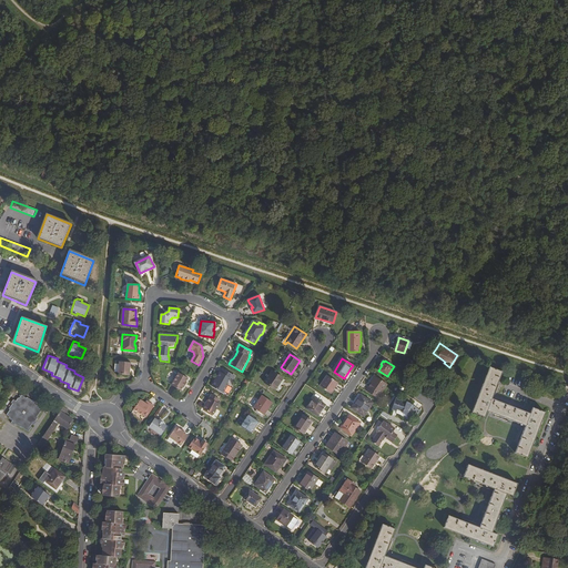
[(131,363),(120,362),(119,375),(130,376),(131,363)]
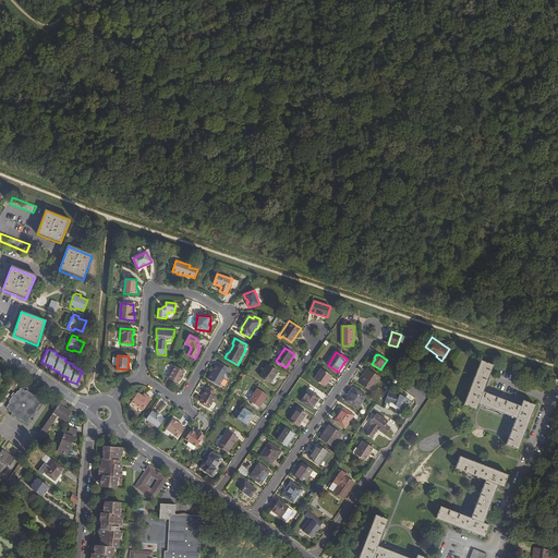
[(474,407),(476,401),(481,388),(490,362),(478,358),(461,401),(474,407)]
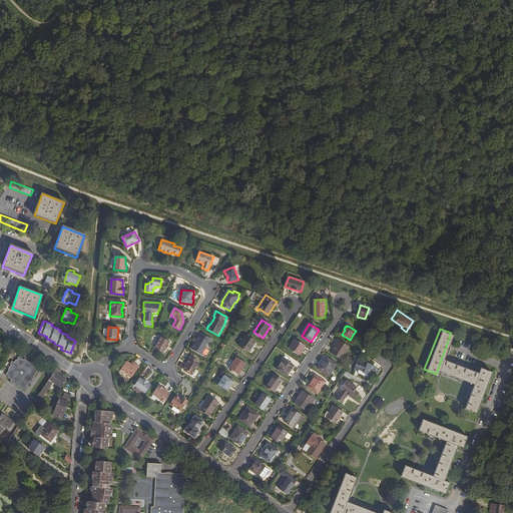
[(198,336),(191,349),(202,355),(206,347),(205,347),(208,342),(210,344),(212,340),(201,334),(200,337),(198,336)]
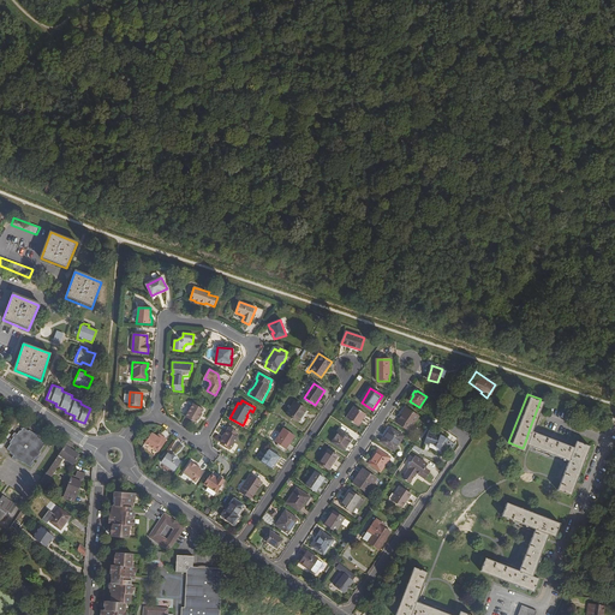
[(303,417),(308,410),(296,402),(287,415),(299,422),(303,417)]
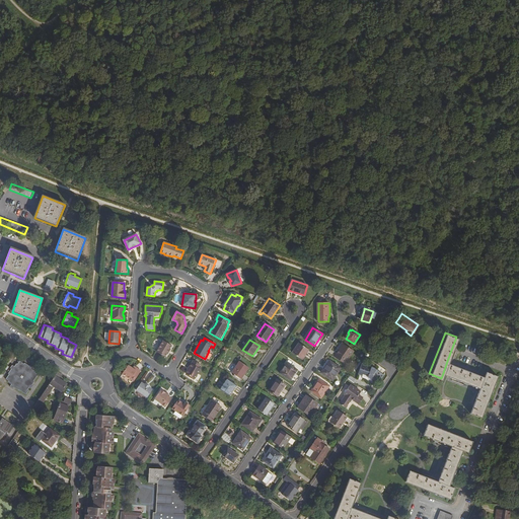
[(165,358),(167,355),(168,355),(170,351),(170,350),(172,346),(163,341),(157,353),(165,358)]
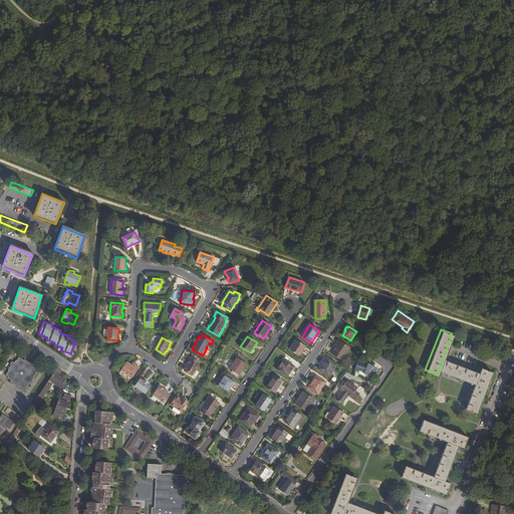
[(300,356),(302,353),(301,352),(305,346),(296,340),(290,349),(300,356)]
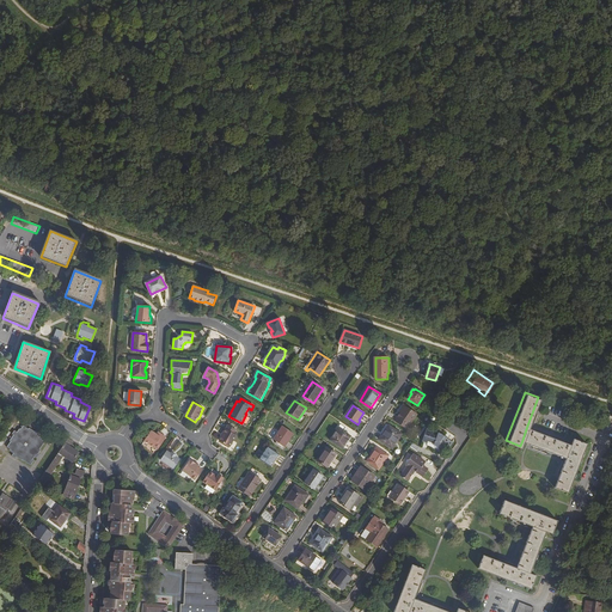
[(403,410),(396,421),(396,422),(407,429),(417,415),(404,405),(402,409),(403,410)]
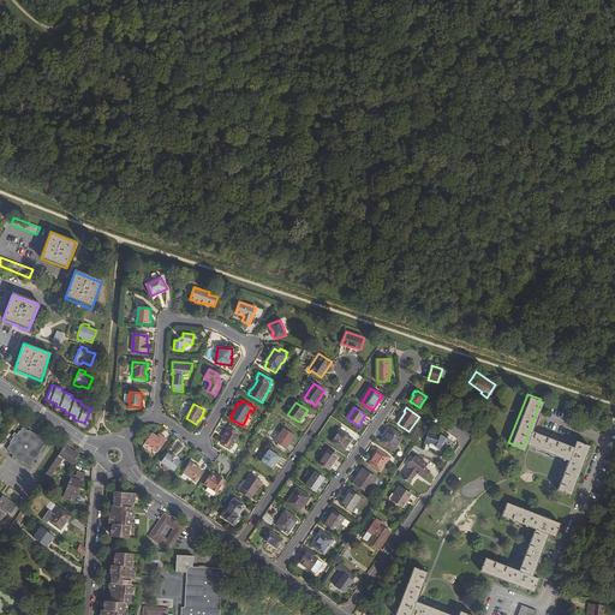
[(384,436),(381,442),(394,451),(404,437),(388,427),(383,435),(384,436)]
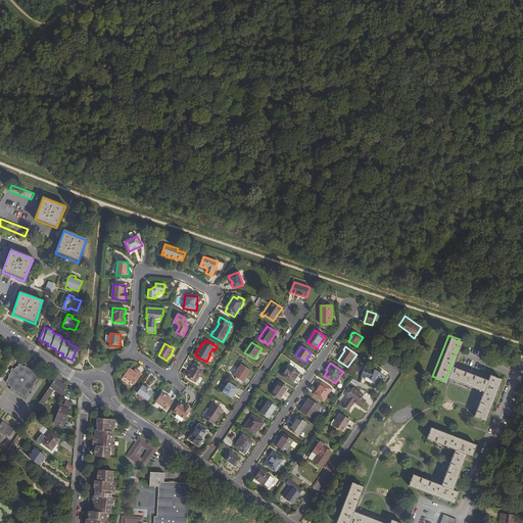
[(191,371),(190,373),(188,377),(197,382),(202,372),(200,371),(202,368),(195,364),(193,367),(192,367),(190,370),(191,371)]
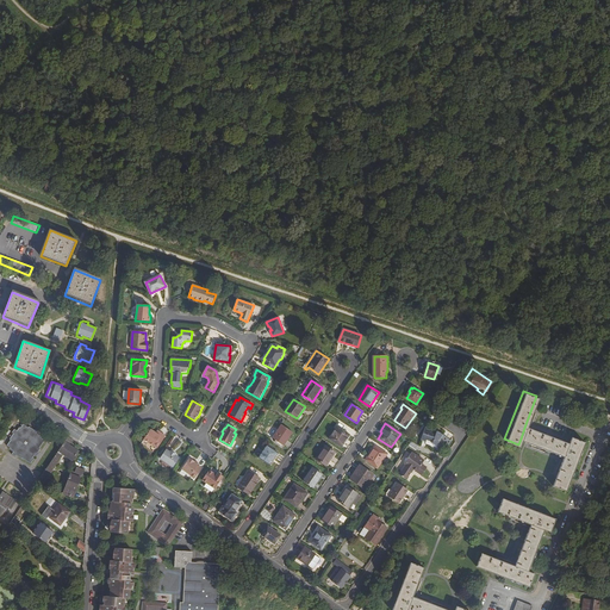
[(521,439),(526,440),(530,427),(526,424),(521,439)]
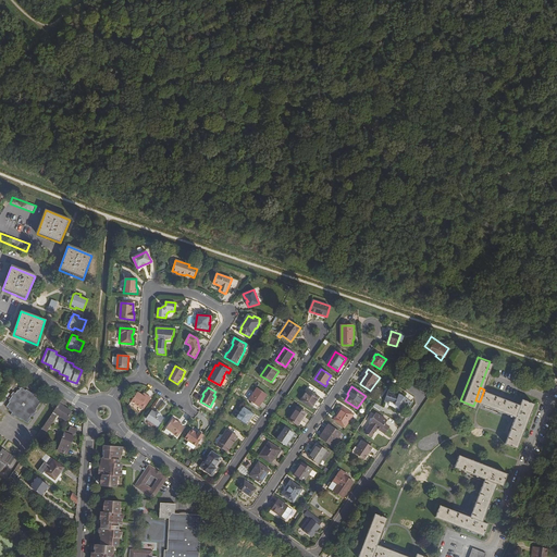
[(13,399),(5,409),(13,413),(11,417),(14,420),(15,418),(28,425),(31,422),(28,420),(31,418),(34,420),(36,416),(34,415),(40,404),(34,399),(37,396),(33,393),(32,395),(22,388),(16,396),(13,394),(11,397),(13,399)]
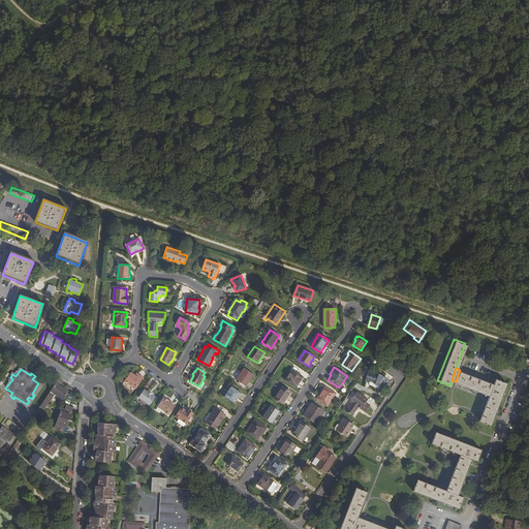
[(245,369),(237,380),(246,386),(254,375),(245,369)]
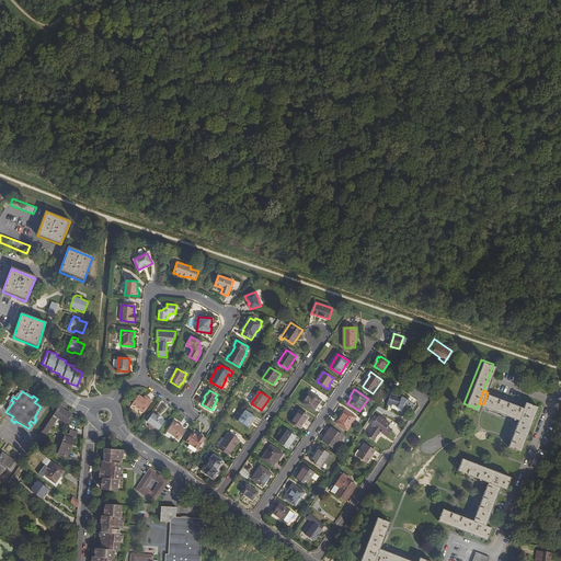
[(405,397),(391,392),(388,404),(403,410),(404,404),(408,399),(405,397)]
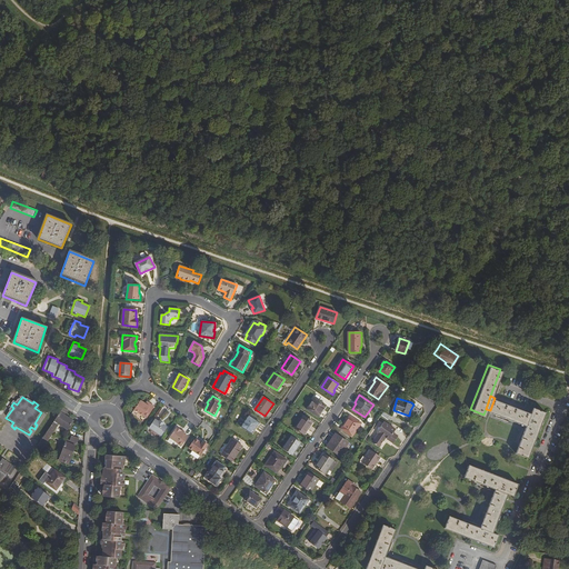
[(522,409),(495,398),(490,410),(518,421),(522,409)]
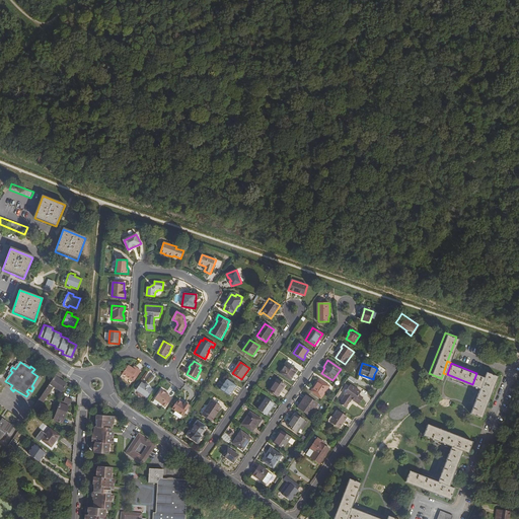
[(293,378),(296,372),(297,371),(287,364),(280,374),(290,381),(293,378)]
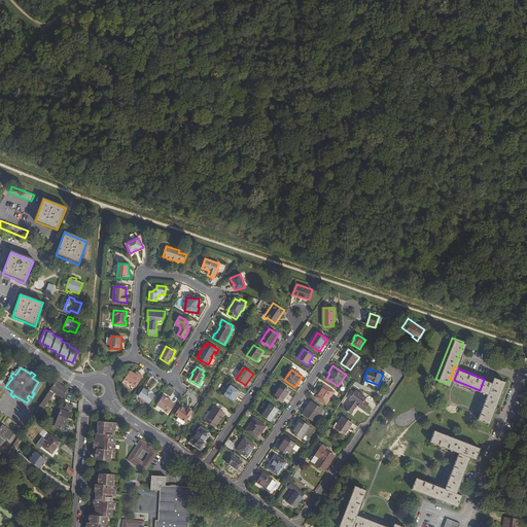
[(138,377),(135,375),(130,371),(125,379),(136,387),(143,377),(140,375),(138,377)]
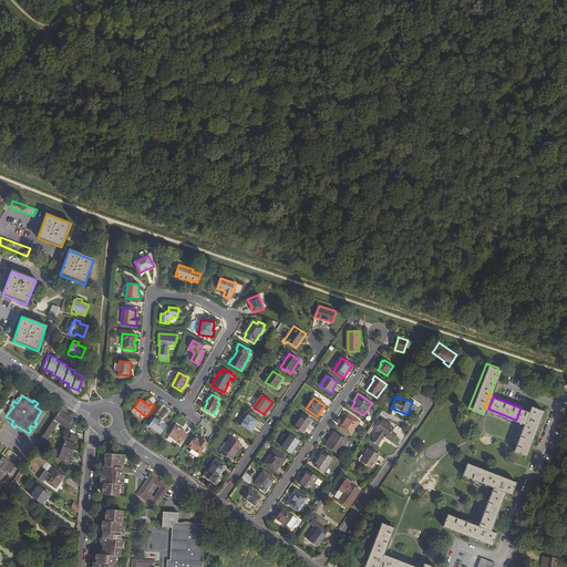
[(408,414),(405,416),(412,421),(419,411),(412,403),(409,409),(408,414)]
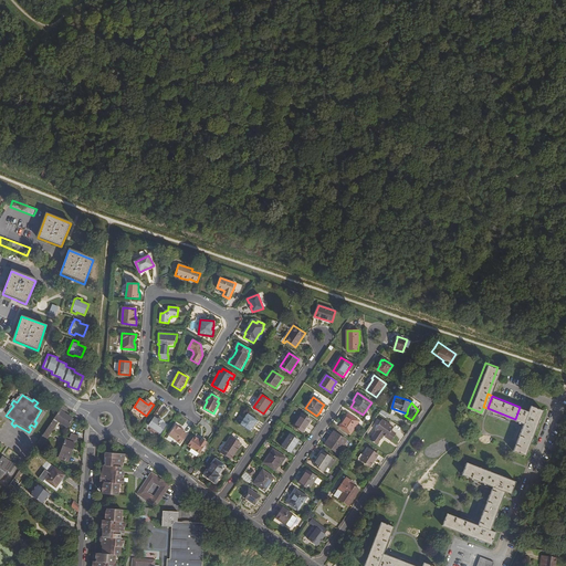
[(525,409),(521,421),(511,448),(523,453),(541,408),(527,404),(525,409)]
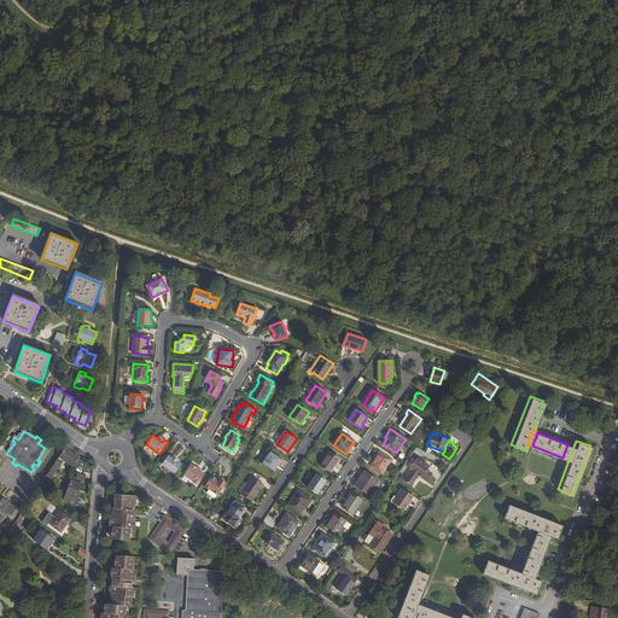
[(69,443),(41,484),(45,487),(46,484),(47,484),(64,460),(74,467),(80,458),(70,452),(74,447),(69,443)]
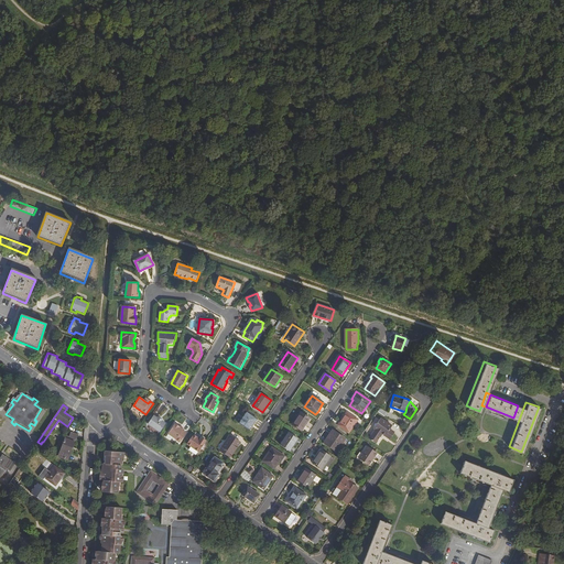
[(518,405),(513,418),(519,420),(523,408),(518,405)]
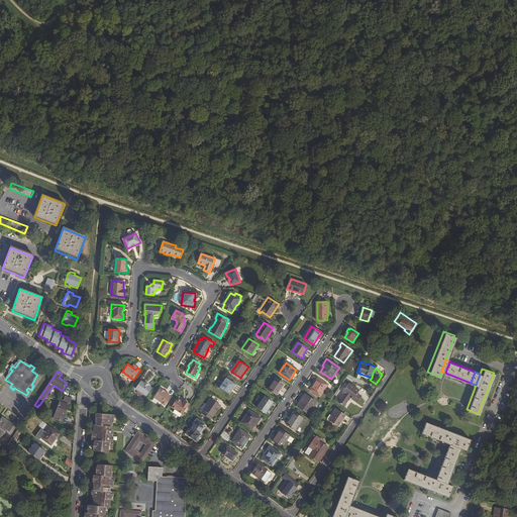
[(227,378),(220,388),(229,395),(236,385),(227,378)]
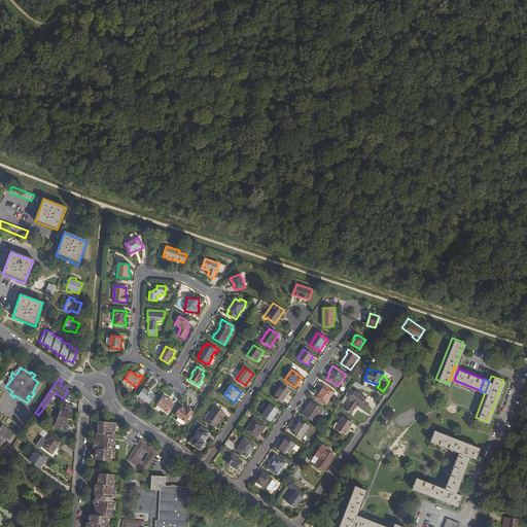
[(274,396),(282,402),(290,390),(281,385),(274,396)]
